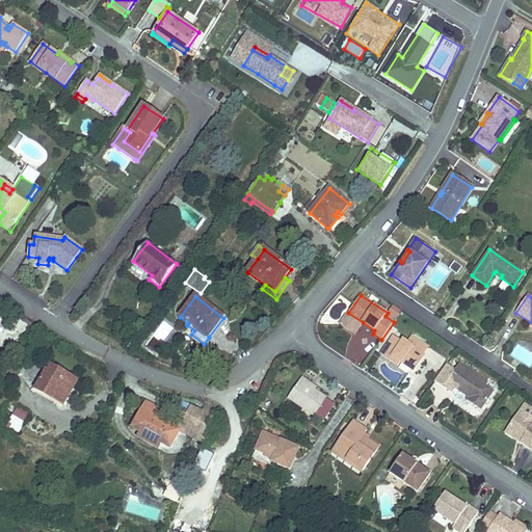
[(363,322),(348,313),(341,324),(354,334),(363,322)]
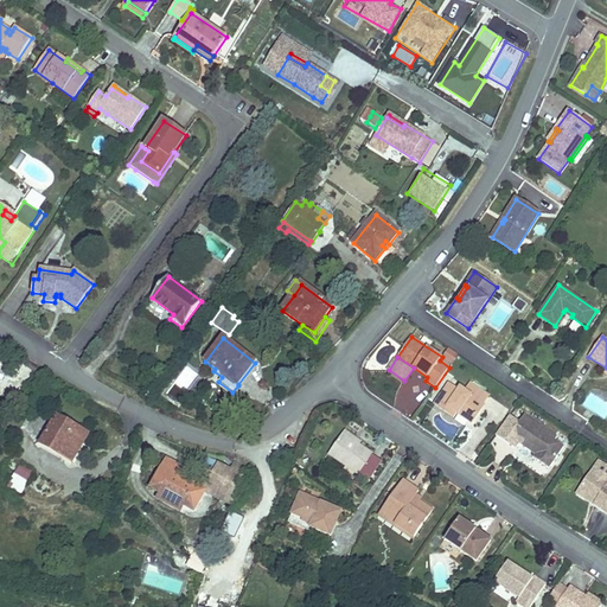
[(568,365),(564,376),(573,378),(575,368),(568,365)]
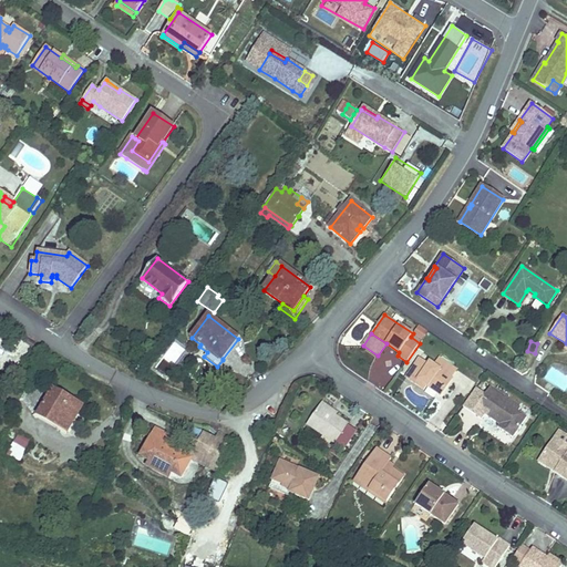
[(443,384),(449,375),(454,368),(440,358),(434,366),(430,362),(429,364),(420,359),(406,378),(419,387),(422,382),(426,385),(441,395),(446,387),(443,384)]
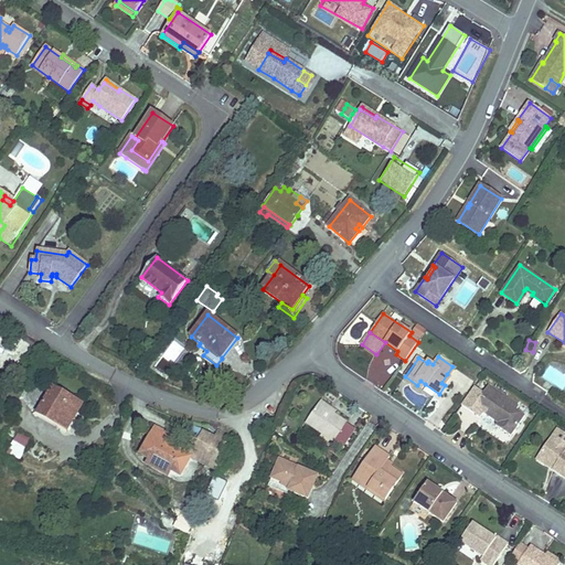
[(445,385),(451,376),(449,375),(455,368),(452,366),(447,374),(441,383),(445,385)]
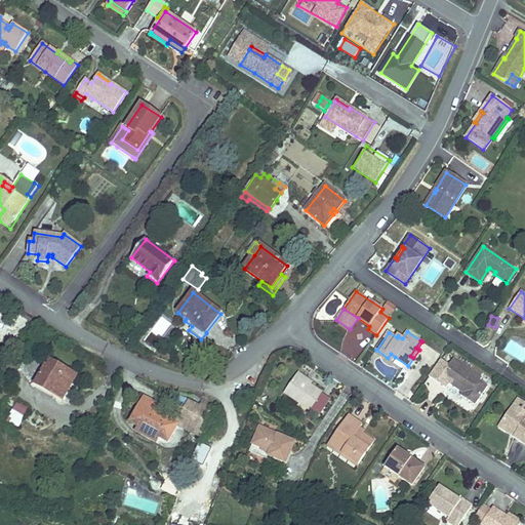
[(0,354),(4,357),(8,351),(2,347),(0,350),(0,354)]
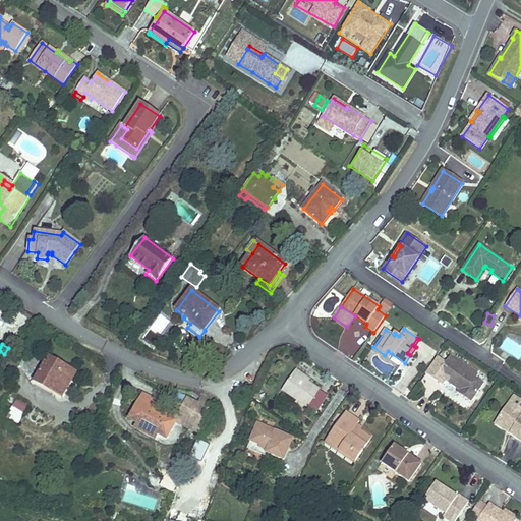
[(484,384),(476,379),(478,375),(451,356),(435,380),(443,386),(446,382),(460,391),(463,393),(462,396),(471,402),(484,384)]
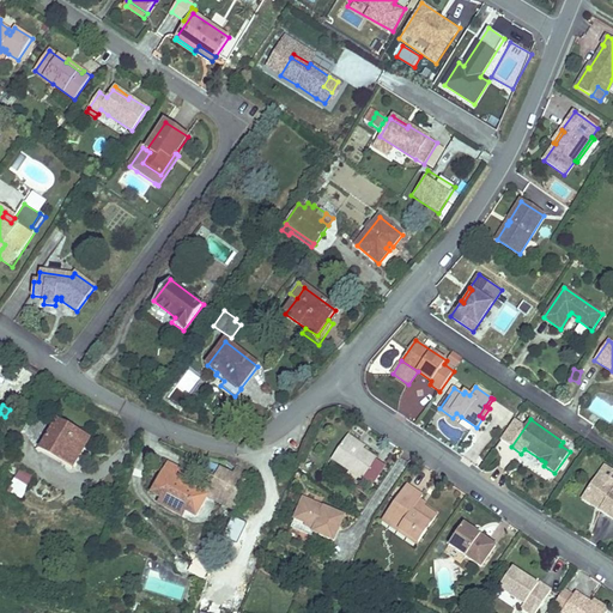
[(89,438),(58,420),(43,443),(65,456),(64,460),(73,466),(89,438)]
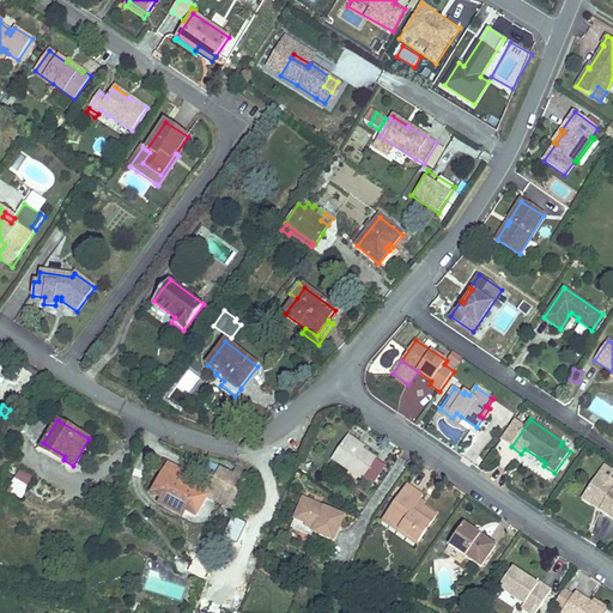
[(365,447),(349,435),(346,438),(364,450),(365,447)]
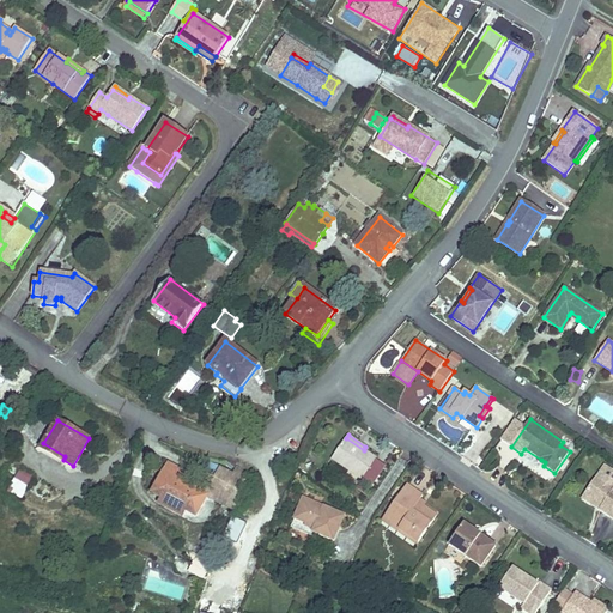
[(363,480),(377,459),(364,450),(346,438),(332,459),(363,480)]
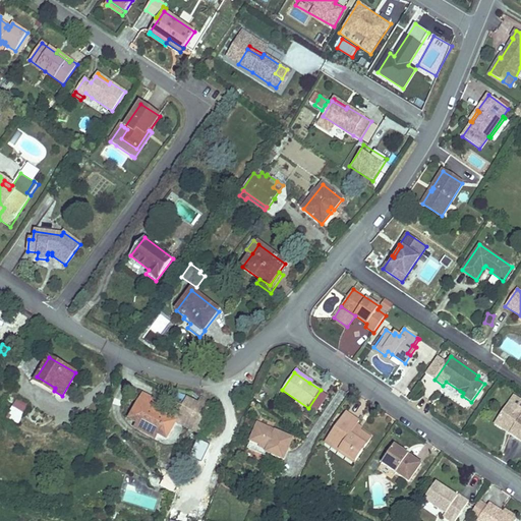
[(55,388),(37,377),(36,381),(54,391),(55,388)]
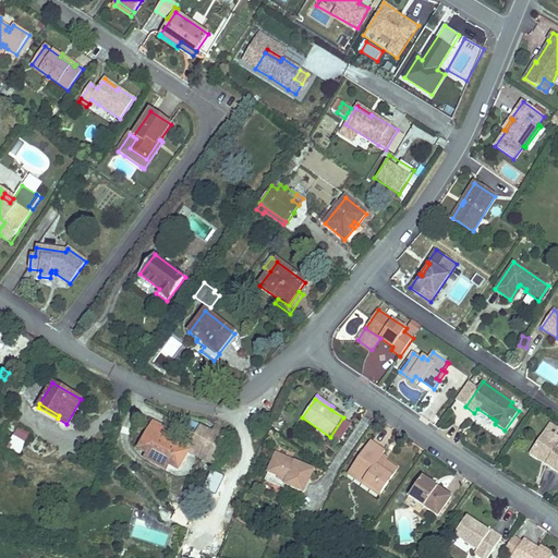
[(21,455),(33,436),(20,427),(11,422),(7,429),(15,435),(9,447),(21,455)]
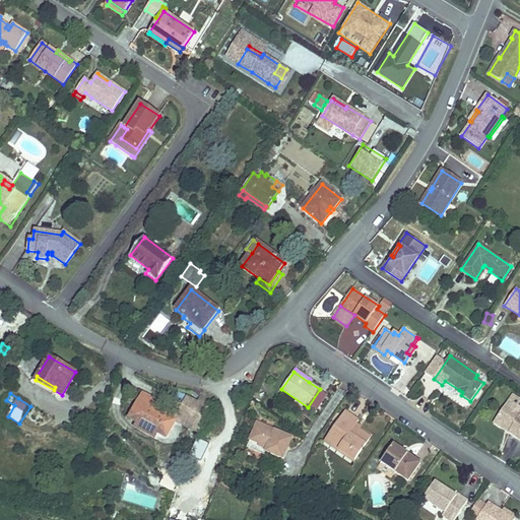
[(158,401),(143,393),(139,399),(139,400),(154,408),(158,401)]
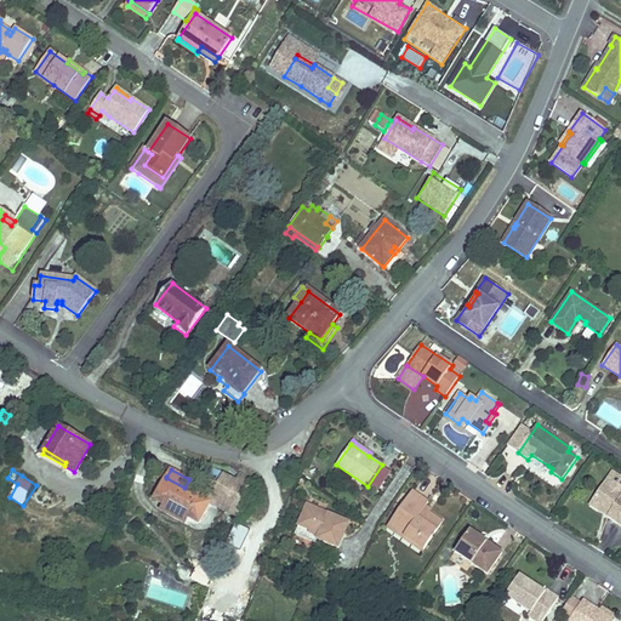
[(238,517),(254,484),(240,474),(237,482),(223,476),(217,486),(211,484),(204,499),(184,488),(166,478),(154,500),(165,506),(172,510),(199,524),(210,503),(238,517)]
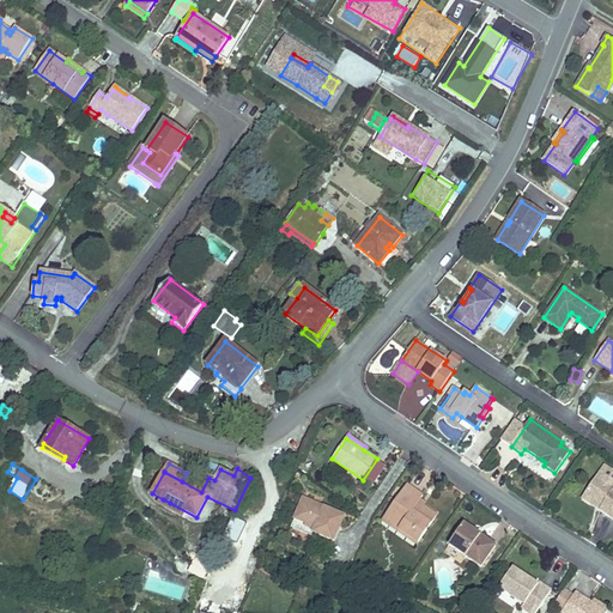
[(612,481),(600,473),(586,495),(602,507),(600,510),(612,519),(612,481)]
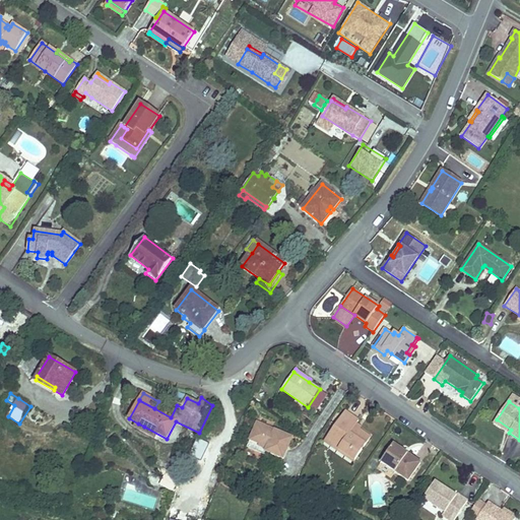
[(355,460),(371,438),(360,430),(359,432),(353,429),(356,424),(359,420),(345,411),(327,438),(340,447),(338,449),(355,460)]
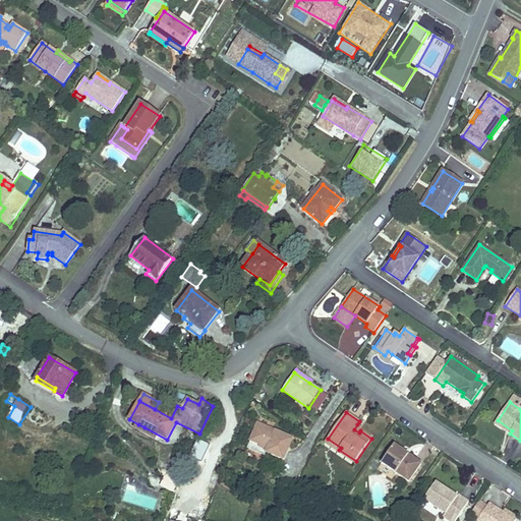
[(512,430),(498,420),(496,423),(510,433),(512,430)]
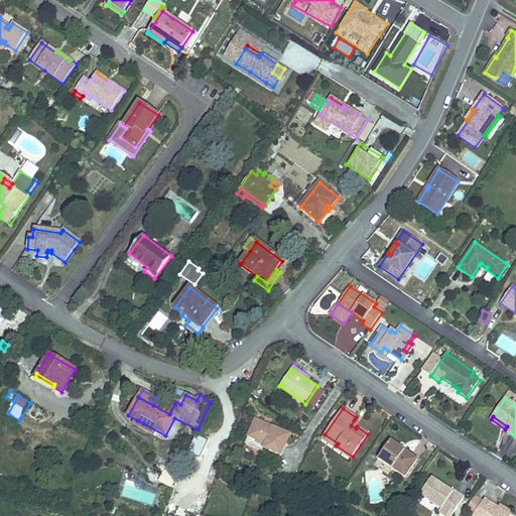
[(290,434),(256,419),(248,436),(265,444),(264,448),(281,456),(290,434)]
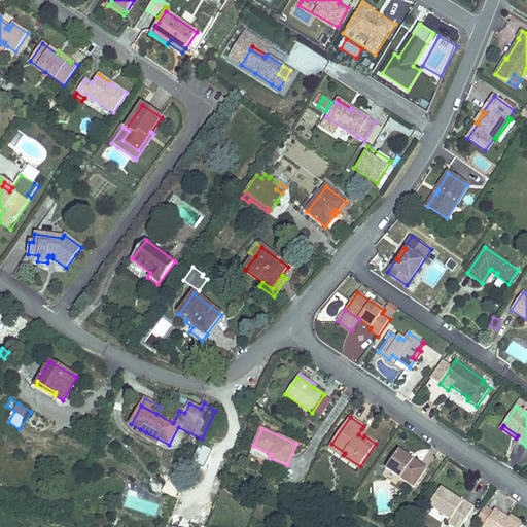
[(146,432),(140,429),(137,434),(156,445),(160,440),(146,432)]
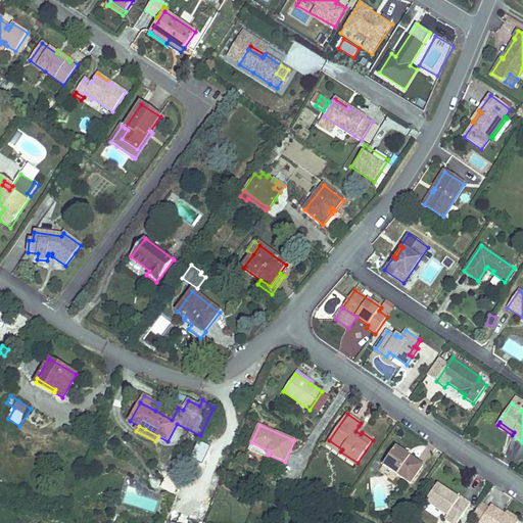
[(342,449),(329,440),(326,444),(339,454),(340,452),(342,449)]
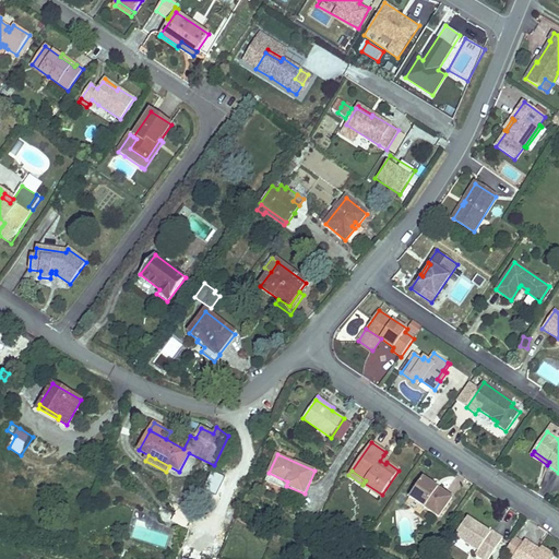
[(439,518),(452,498),(438,488),(437,490),(432,488),(435,485),(423,477),(409,497),(439,518)]
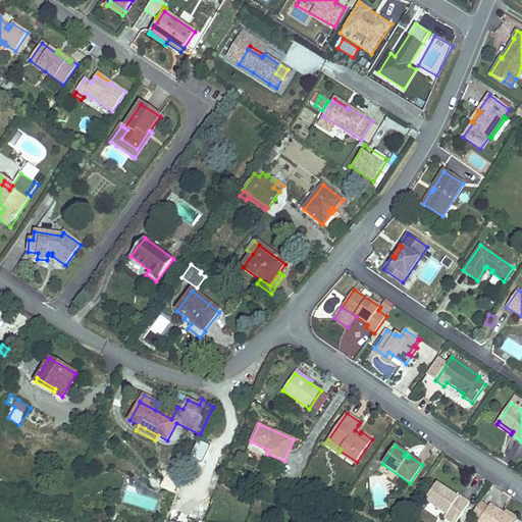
[(357,462),(340,451),(338,453),(355,464),(357,462)]
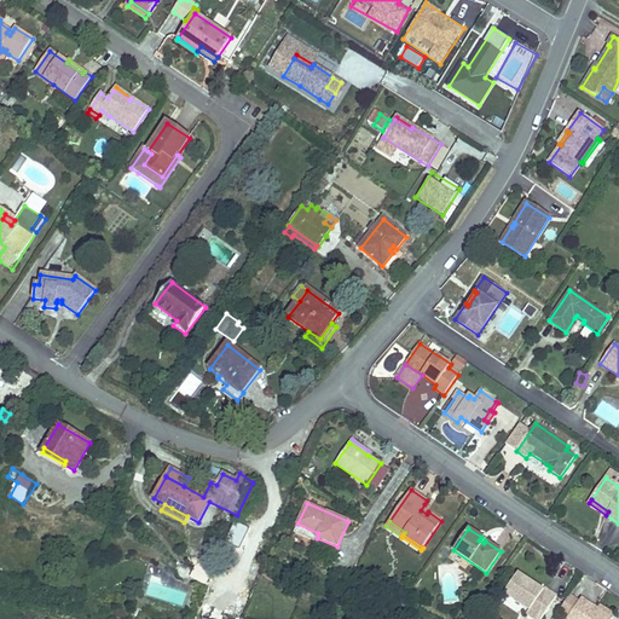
[(206,585),(214,567),(190,557),(187,563),(196,566),(191,578),(206,585)]
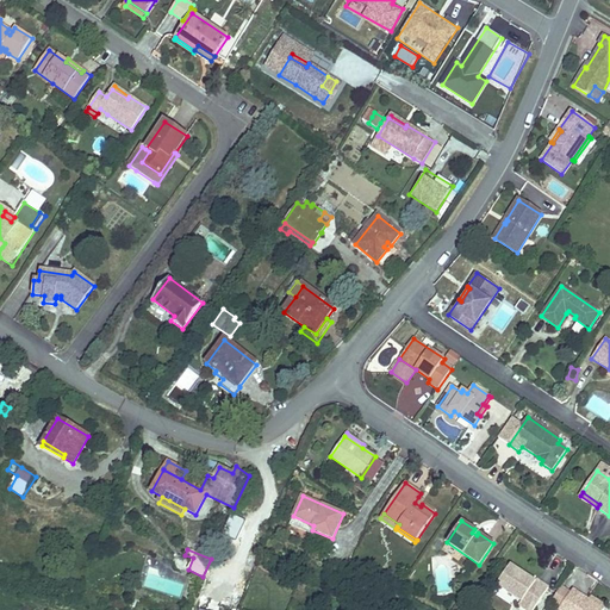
[(536,607),(549,589),(536,579),(535,582),(524,574),(523,577),(520,574),(522,573),(510,565),(497,584),(522,602),(524,598),(536,607)]
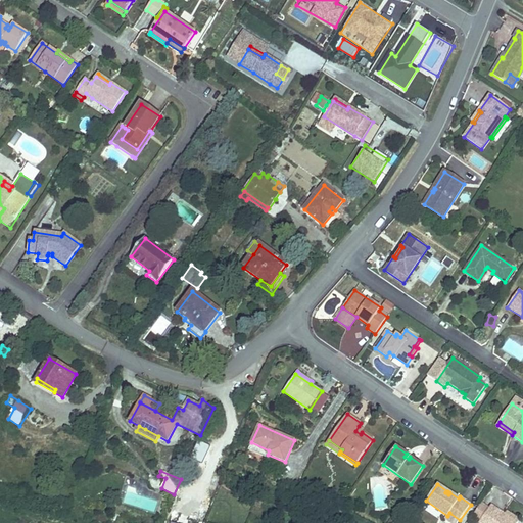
[(479,522),(517,522),(505,515),(491,505),(489,509),(481,504),(474,515),(481,520),(479,522)]
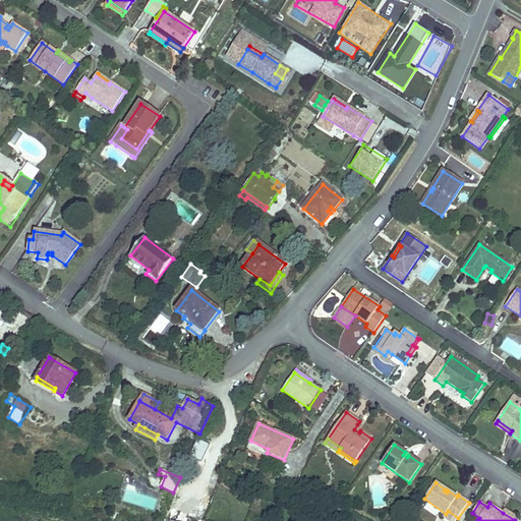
[(515,520),(517,518),(505,510),(503,513),(515,520)]
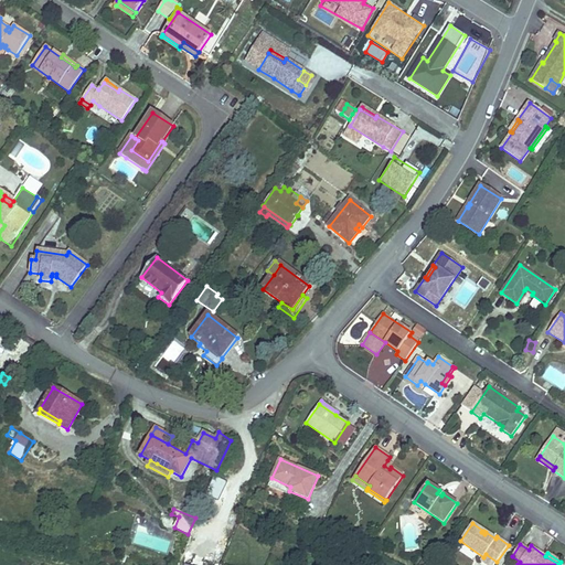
[(494,564),(497,562),(486,554),(483,557),(481,561),(487,564),(494,564)]
